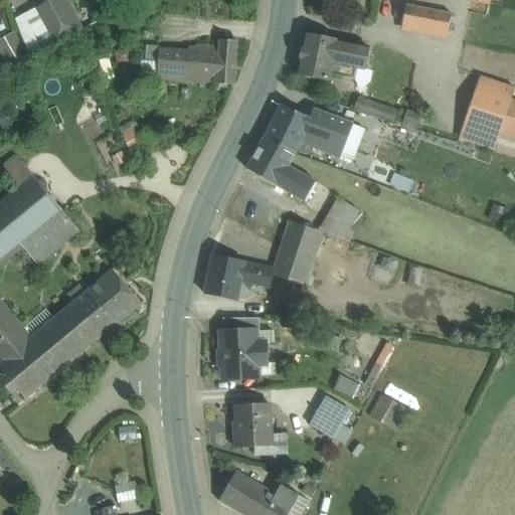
[(64,0),(54,0),(36,10),(55,45),(81,31),(64,0)]
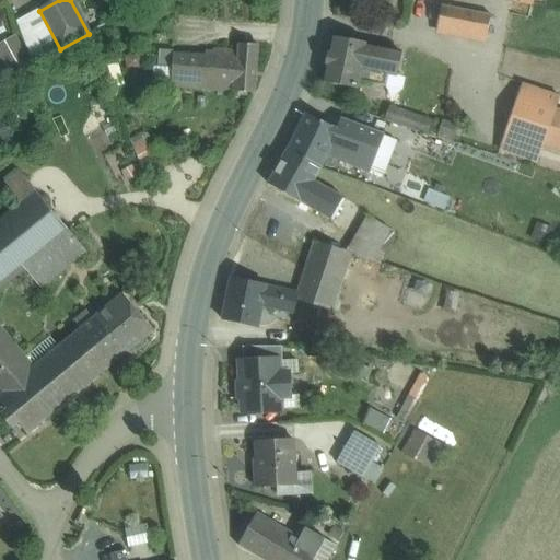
[(490,16),(430,4),(426,26),(487,38),(490,16)]
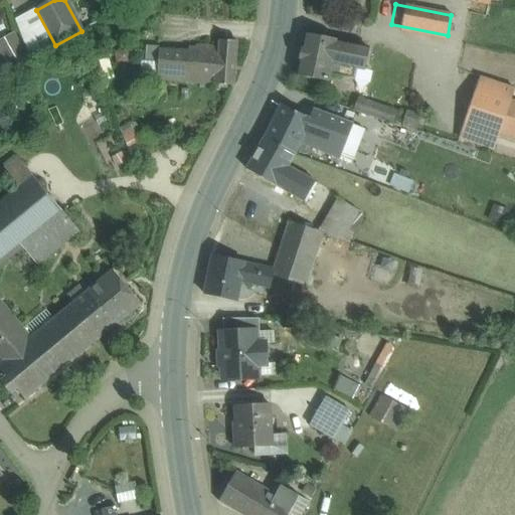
[(13,32),(0,39),(0,62),(5,72),(28,59),(13,32)]
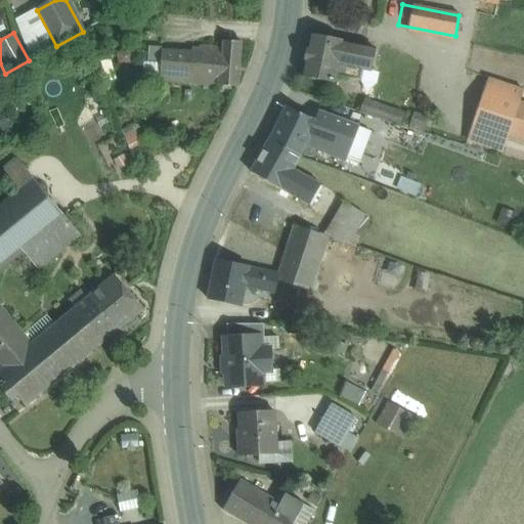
[(344,42),(310,36),(302,77),(337,83),(338,77),(360,81),(364,63),(370,64),(374,49),(344,43),(344,42)]
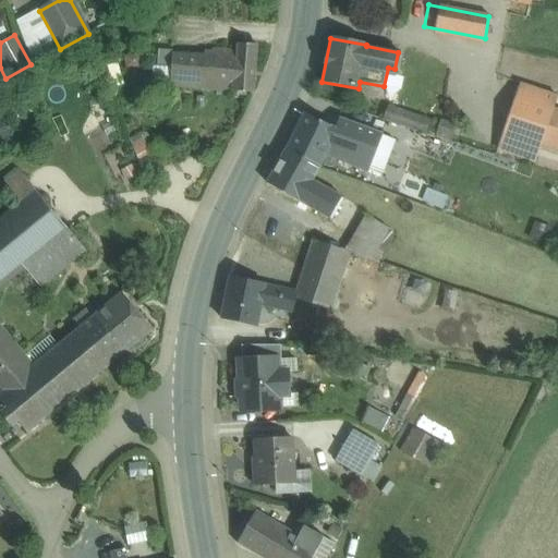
[(238,50),(206,49),(205,56),(203,91),(253,93),(256,45),(238,44),(238,50)]
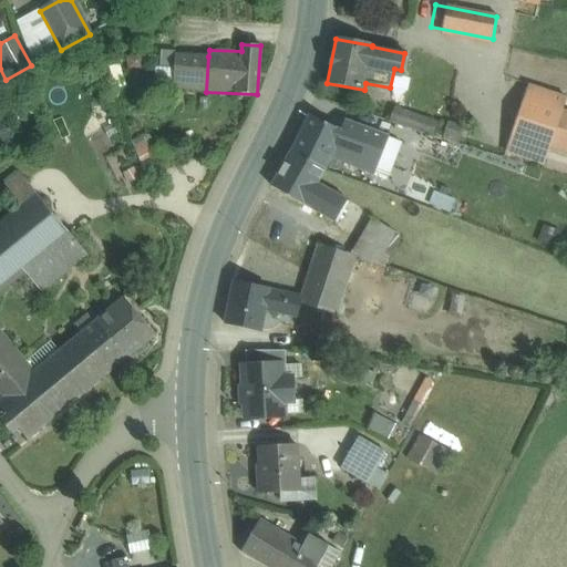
[(208,57),(175,54),(173,90),(206,92),(208,57)]
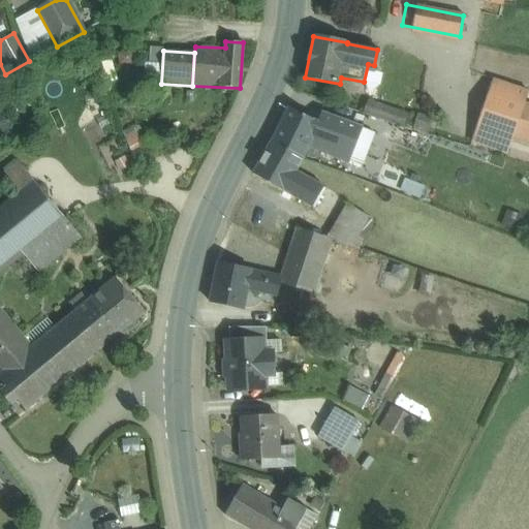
[(528,94),(528,91),(493,80),(477,125),(528,141),(528,105),(526,104),(528,94)]
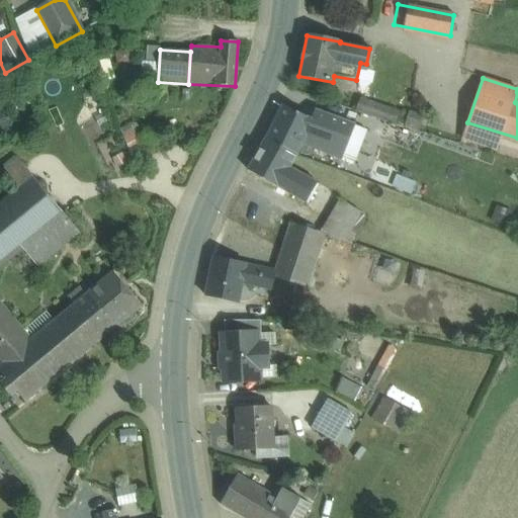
[(358,98),(355,110),(395,120),(398,107),(358,98)]
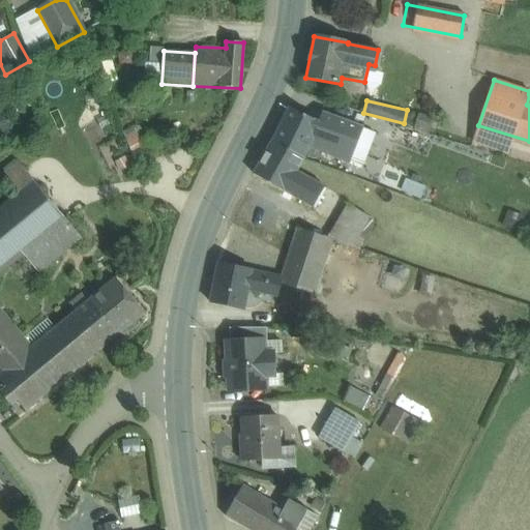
[(320,123),(289,108),(272,141),(272,142),(304,157),(310,147),(321,123),(320,123)]
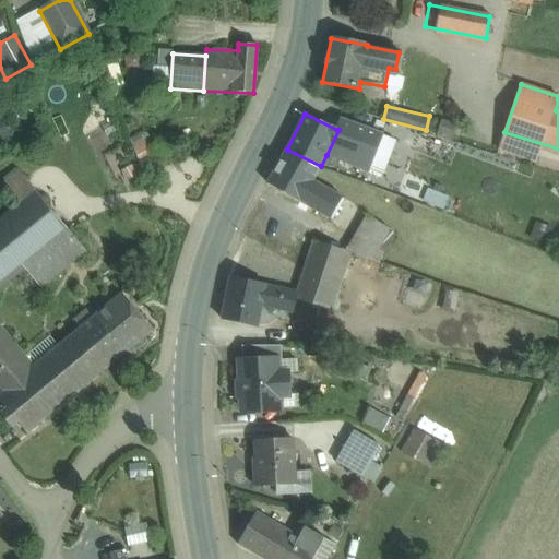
[(381,135),(341,121),(337,130),(339,130),(326,155),(367,171),(381,135)]
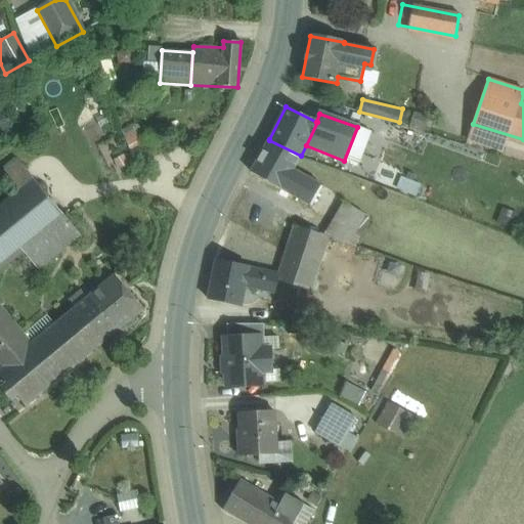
[(401,128),(391,124),(388,133),(398,137),(401,128)]
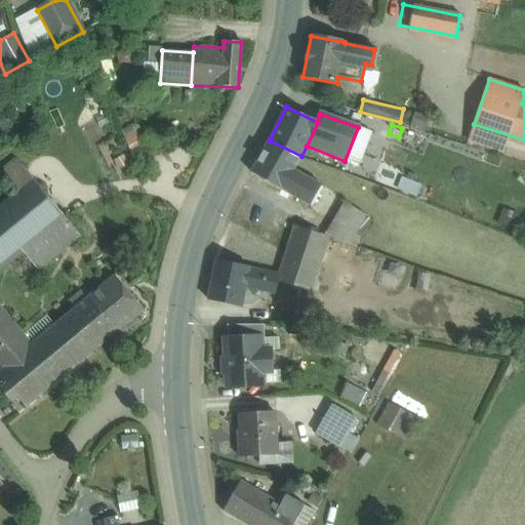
[(162,128),(138,138),(135,133),(126,139),(135,161),(170,140),(162,128)]
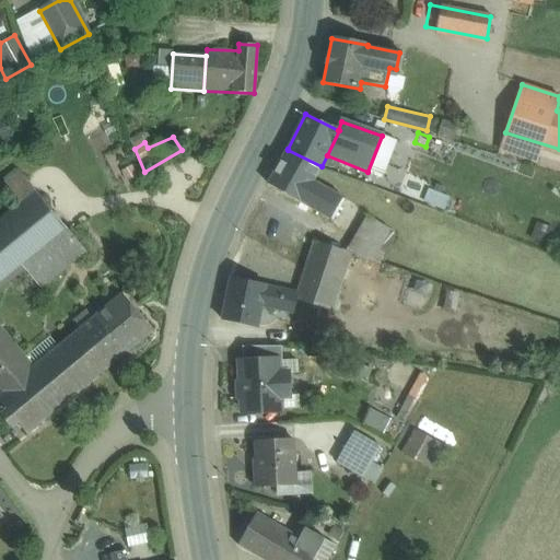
[(322,166),(288,150),(268,185),(301,202),(323,214),(335,194),(313,182),(322,166)]
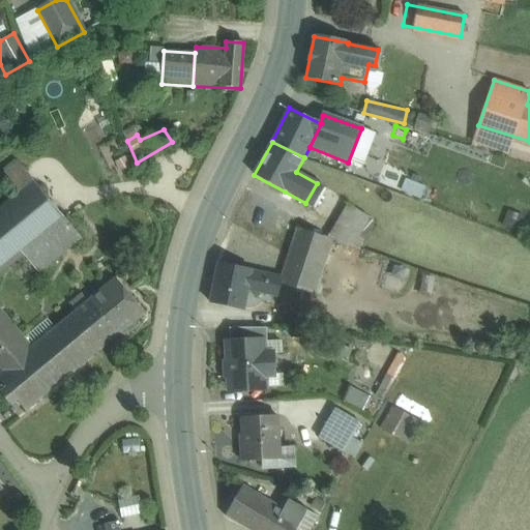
[(33,181),(18,162),(2,175),(18,194),(33,181)]
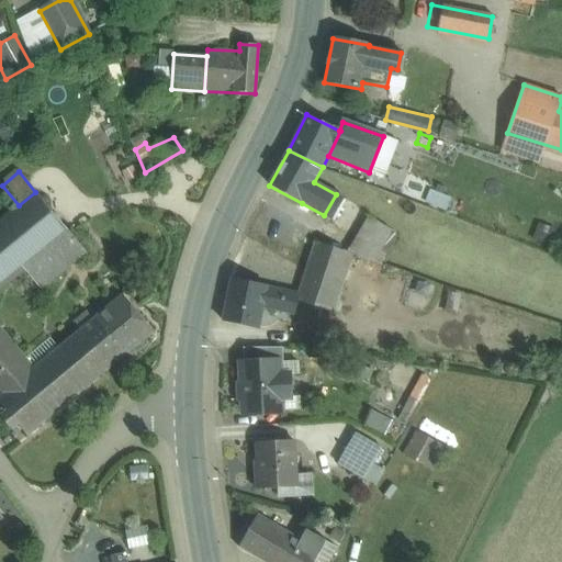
[(19,205),(0,221),(0,323),(87,253),(35,192),(19,205)]
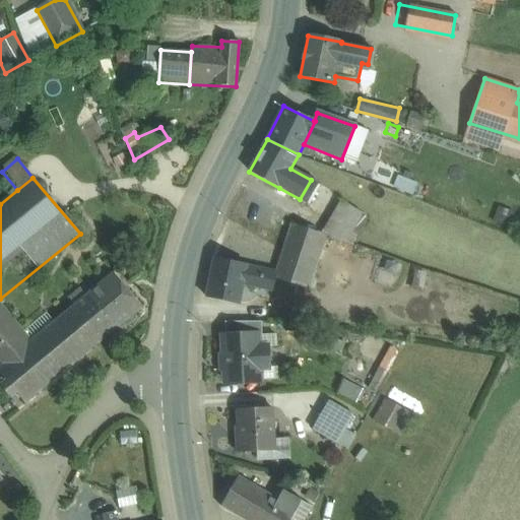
[(324,223),(321,234),(326,236),(331,237),(342,204),(332,200),(324,223)]
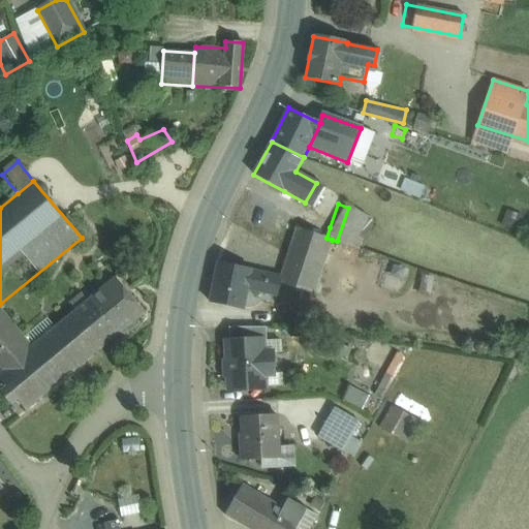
[(330,227),(310,221),(307,231),(327,238),(330,227)]
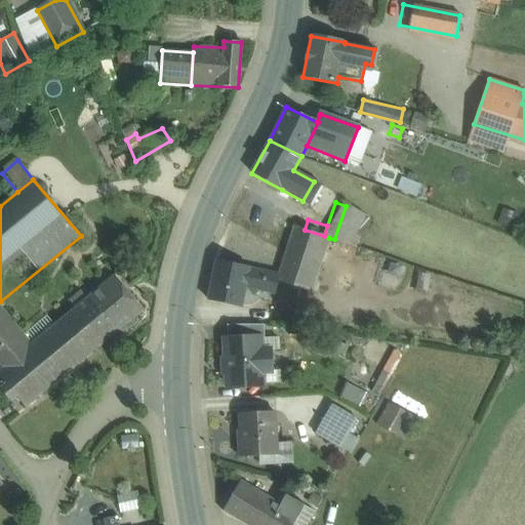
[(305,230),(294,227),(277,281),(312,292),(325,251),(329,238),(324,236),(305,230)]
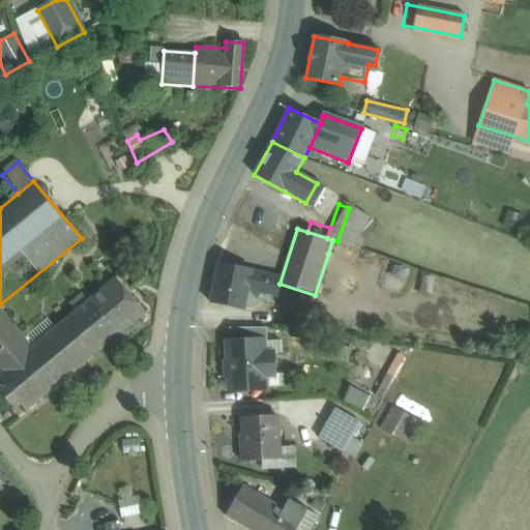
[(337,241),(332,240),(328,254),(340,257),(344,243),(337,241)]
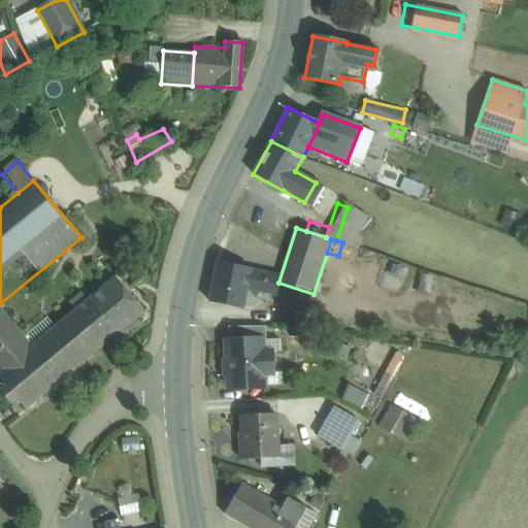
[(251,269),(217,263),(209,301),(243,308),(248,290),(264,293),(268,273),(251,270),(251,269)]
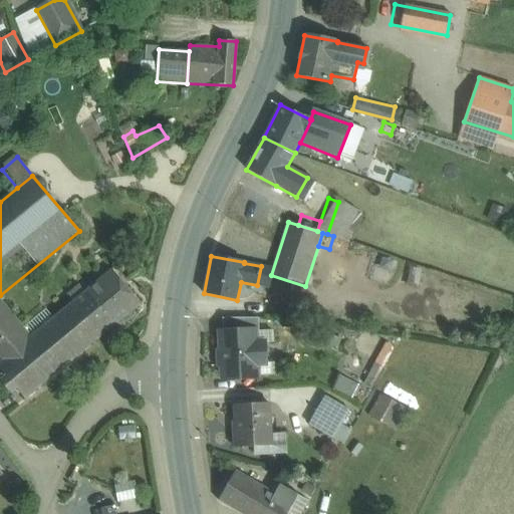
[(273,269),(261,266),(257,285),(269,288),(271,275),(273,269)]
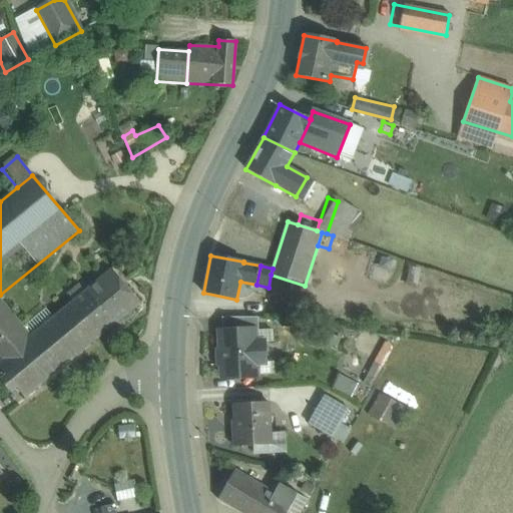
[(139,304),(111,271),(75,301),(102,334),(139,304)]
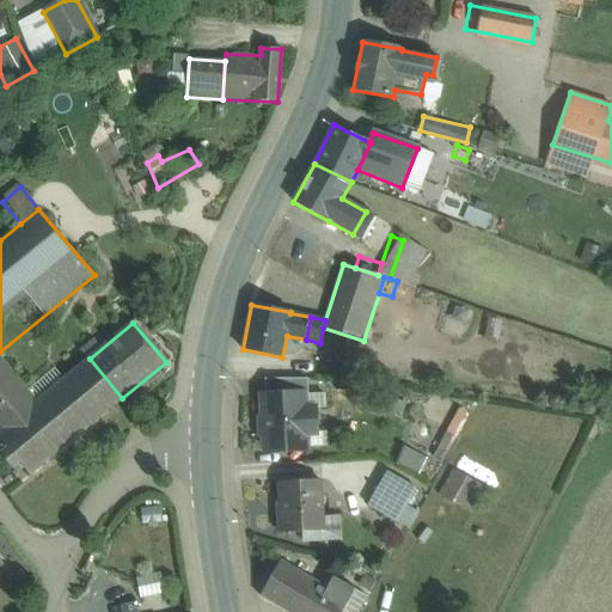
[(0,432),(0,433),(37,402),(0,356),(0,432)]
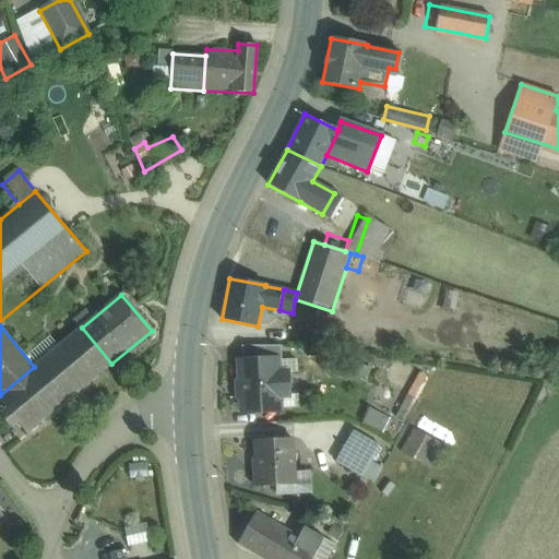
[(0,395),(0,394),(0,401),(27,435),(111,364),(82,328),(34,367),(0,395)]
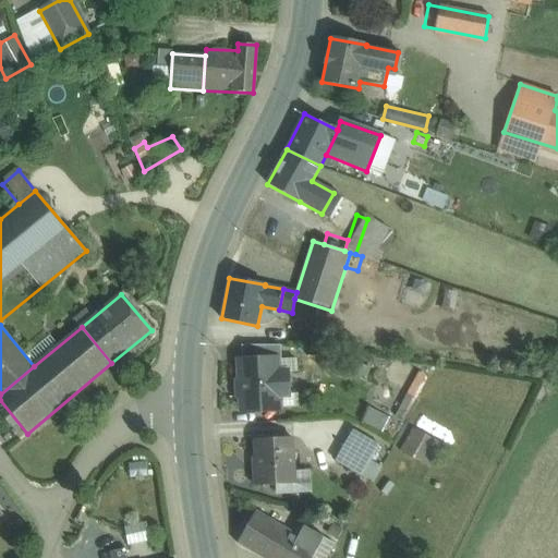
[(280,346),(241,346),(242,362),(276,360),(276,361),(281,361),(280,346)]
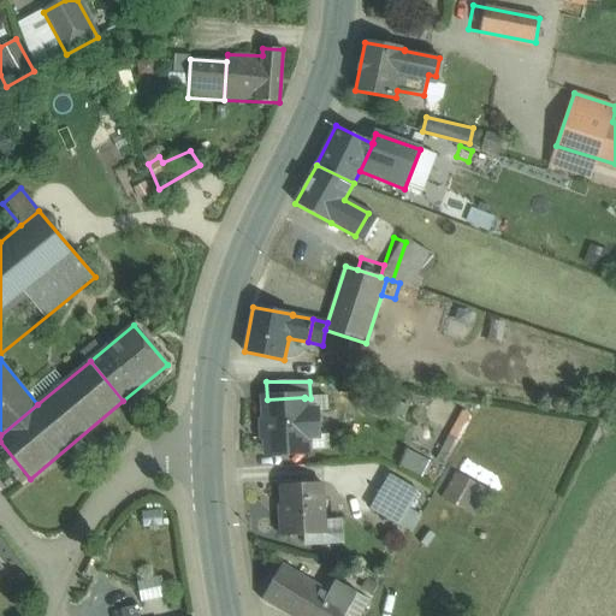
[(267,400),(265,400),(267,454),(307,451),(306,436),(317,436),(315,413),(304,413),(304,398),(304,397),(267,400)]
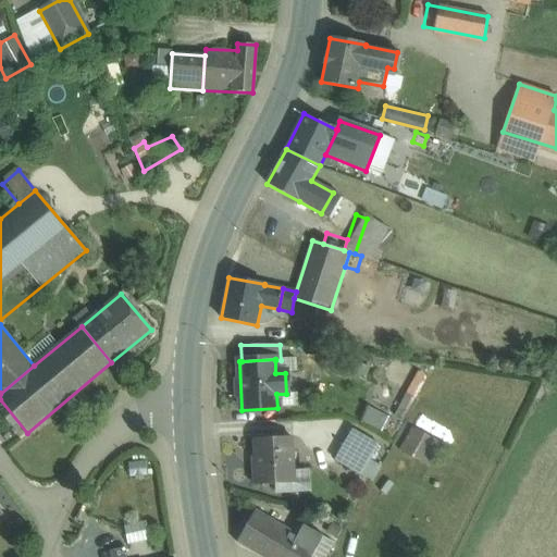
[(368,410),(363,420),(381,428),(385,418),(368,410)]
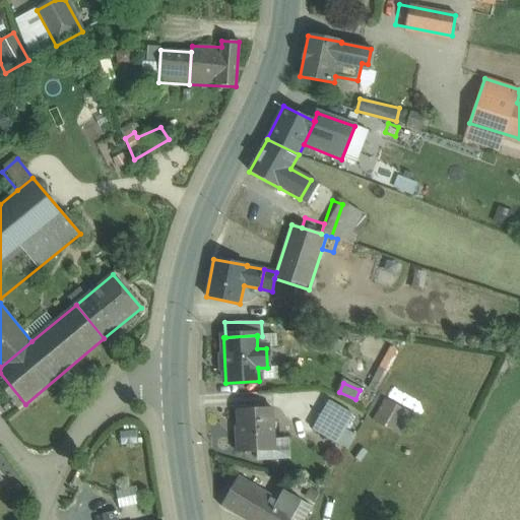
[(351,414),(329,401),(312,430),(335,443),(351,414)]
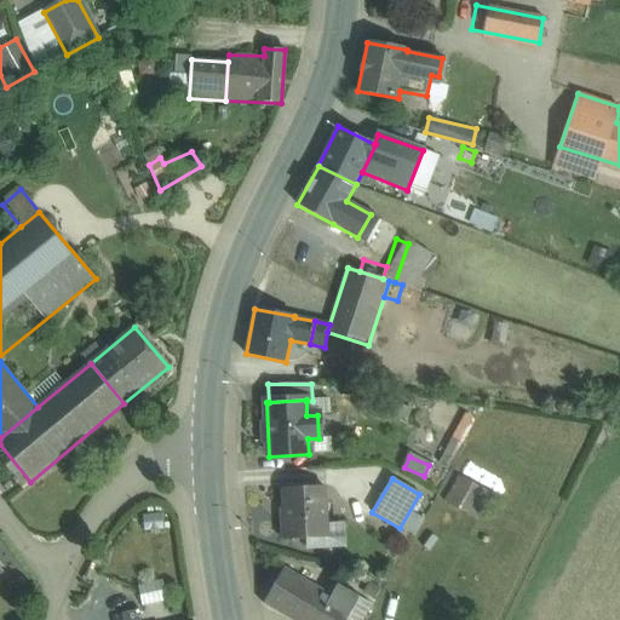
[(323,487),(283,489),(286,518),(282,520),(283,540),(326,538),(323,487)]
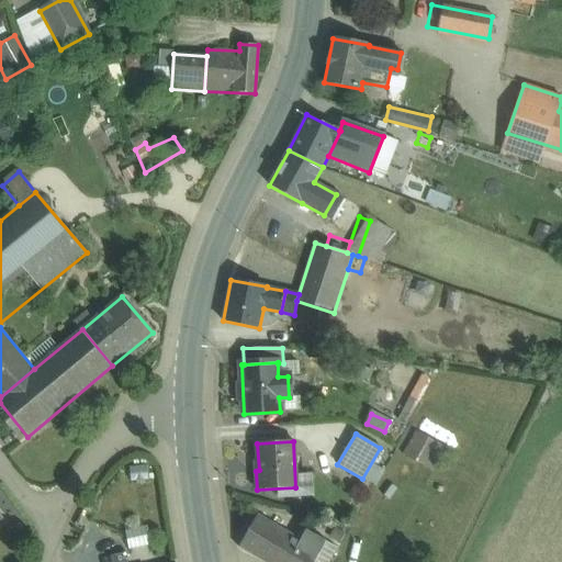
[(301,540),(258,515),(238,548),(263,561),(328,561),(337,548),(326,542),(326,541),(306,530),(301,540)]
